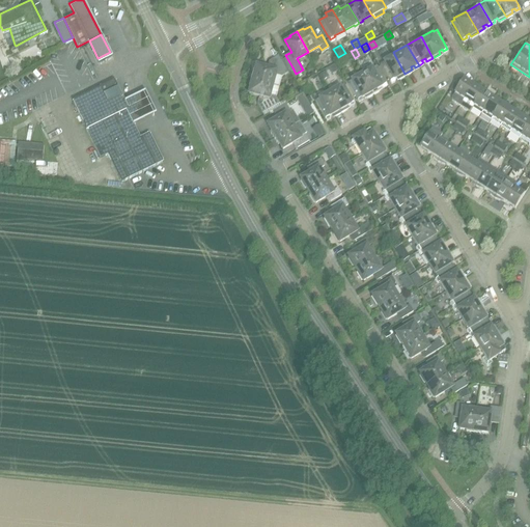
[(398,78),(405,74),(393,52),(382,59),(382,60),(380,62),(389,79),(390,79),(391,81),(394,79),(393,77),(396,75),(398,78)]
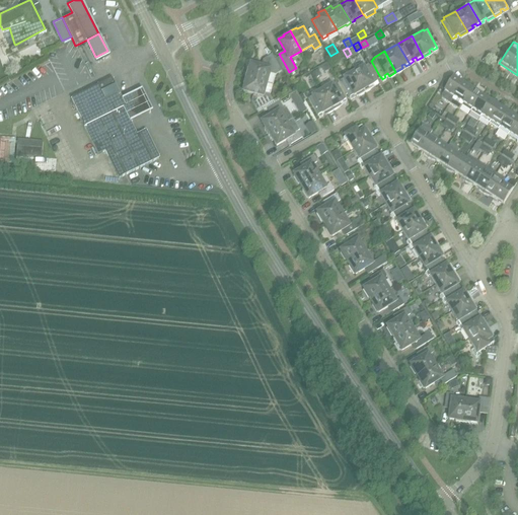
[(247,68),(245,75),(259,78),(266,80),(272,82),(275,72),(281,69),(286,66),(279,54),(274,57),(272,52),(263,57),(265,61),(263,65),(261,64),(250,62),(248,68),(247,68)]
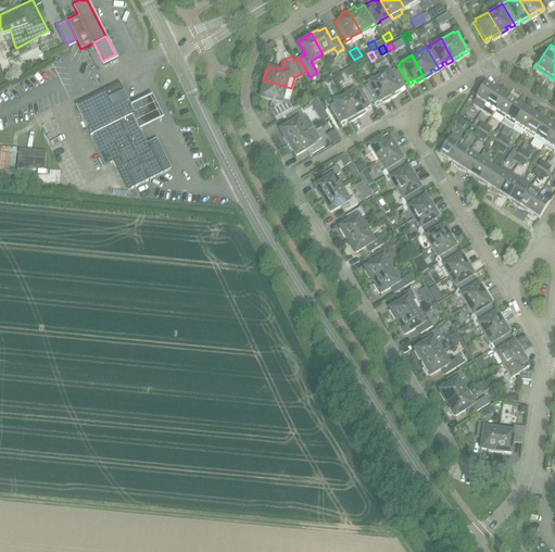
[(378,74),(391,97),(398,92),(395,89),(399,88),(400,90),(404,88),(403,85),(404,85),(393,67),(390,69),(389,67),(378,74)]
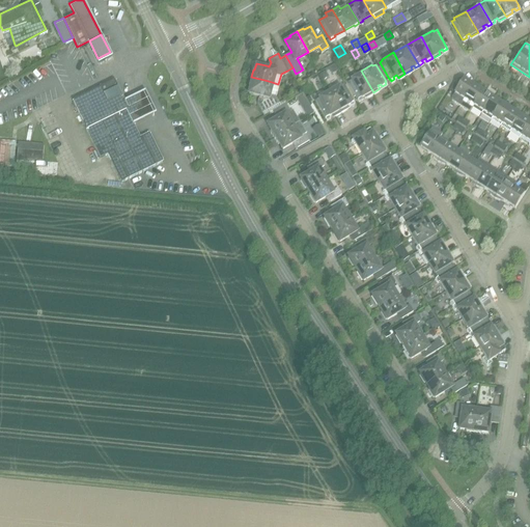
[(325,67),(318,71),(323,77),(328,74),(325,67)]
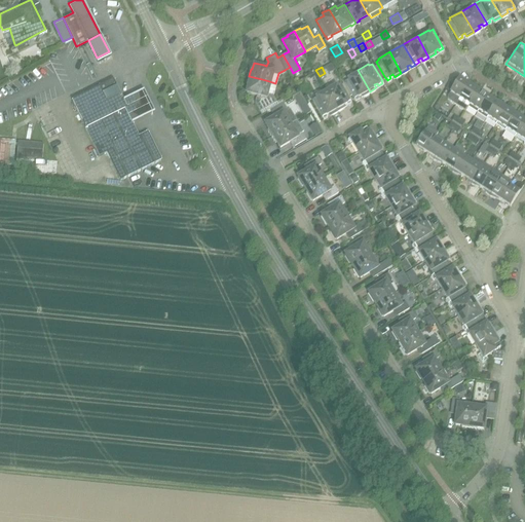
[(363,96),(370,91),(358,70),(346,76),(346,77),(343,79),(353,97),(354,99),(359,97),(358,95),(361,92),(363,96)]
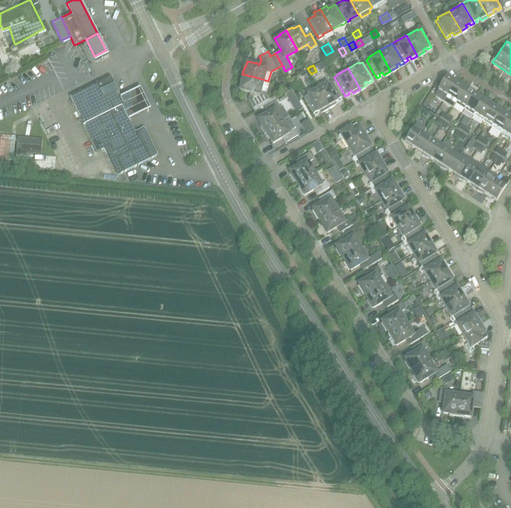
[(266,91),(268,81),(242,74),(240,81),(241,81),(239,88),(252,91),(251,95),(247,97),(253,106),(269,97),(266,91)]
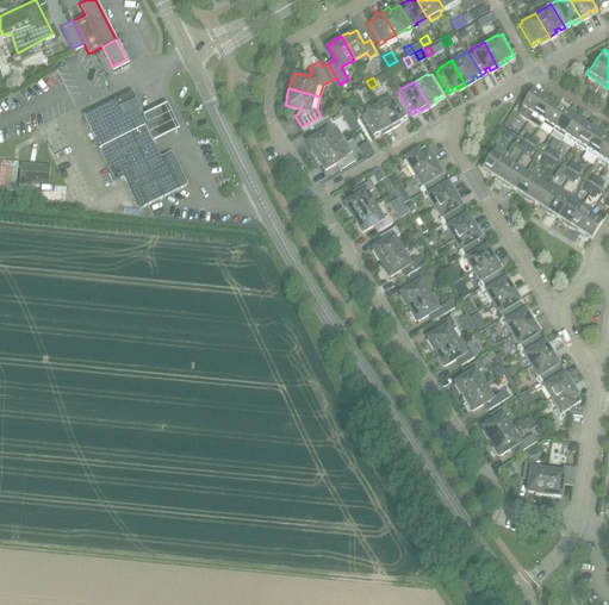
[(521,105),(520,107),(519,110),(519,111),(520,113),(528,118),(530,114),(542,97),(542,95),(530,88),(527,88),(526,89),(524,92),(526,94),(527,95),(521,105)]
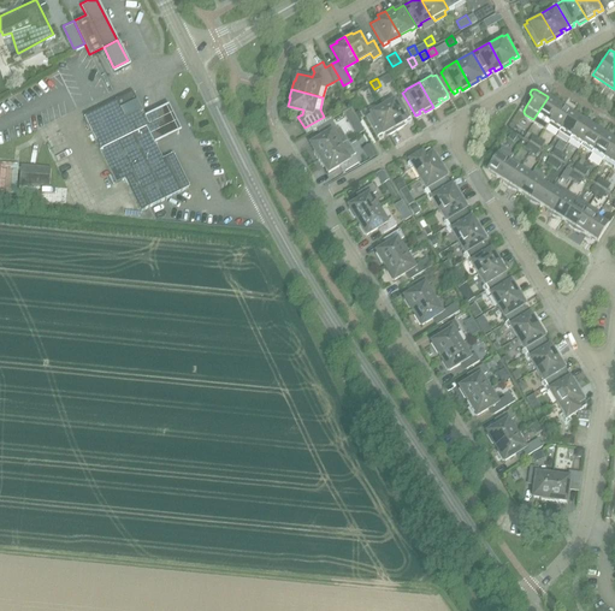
[(140,208),(166,195),(189,184),(172,150),(163,156),(154,140),(147,124),(149,123),(145,113),(134,90),(83,114),(116,179),(123,176),(140,208)]
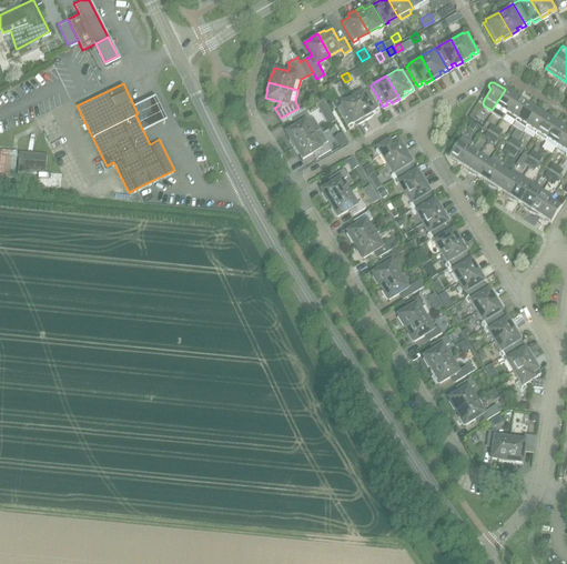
[(351,96),(364,118),(372,114),(370,111),(373,110),(374,112),(378,109),(377,107),(367,88),(364,90),(363,89),(351,96)]
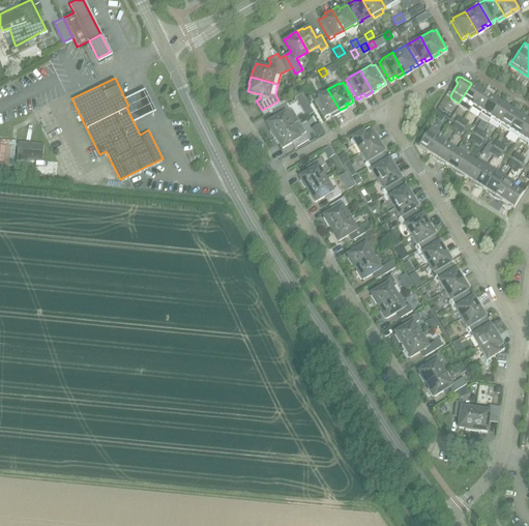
[(471,84),(461,99),(459,103),(468,109),(470,105),(470,106),(471,105),(480,89),(471,83),(471,84)]
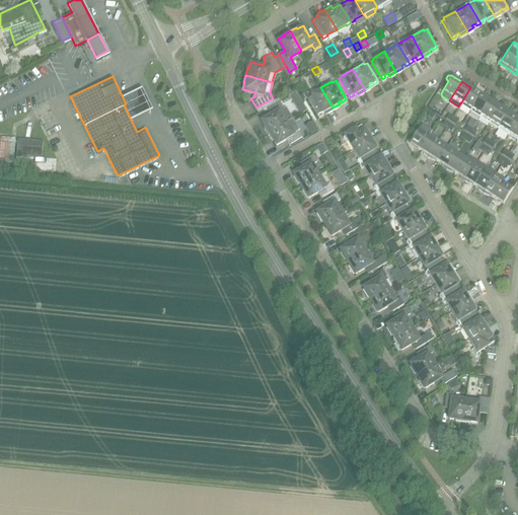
[(142,85),(122,95),(126,103),(124,104),(130,118),(152,107),(142,85)]
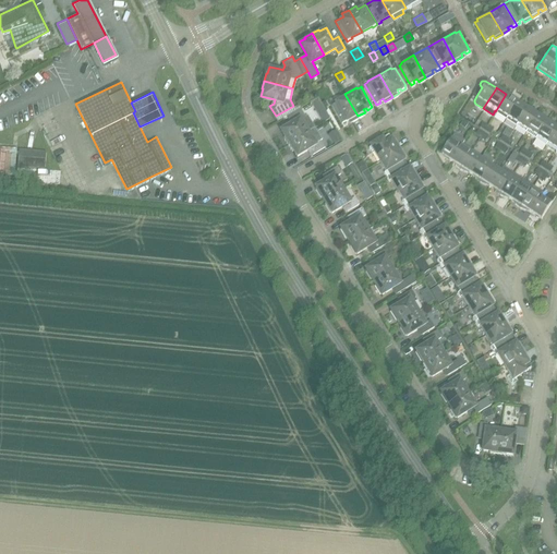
[(350,120),(358,116),(344,94),(333,100),(334,101),(330,104),(341,122),(342,124),(347,122),(346,119),(349,118),(350,120)]
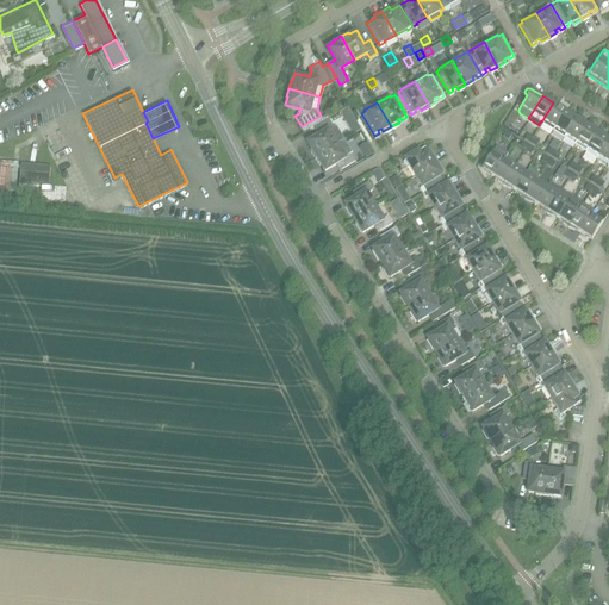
[(542,120),(541,122),(552,128),(564,110),(553,103),(542,120)]
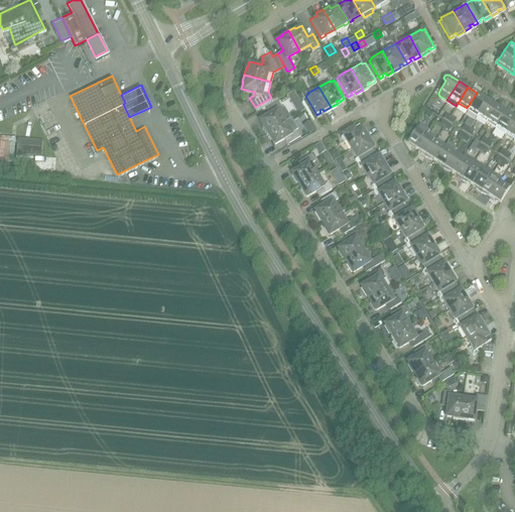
[(477,93),(467,108),(476,114),(487,99),(477,93)]
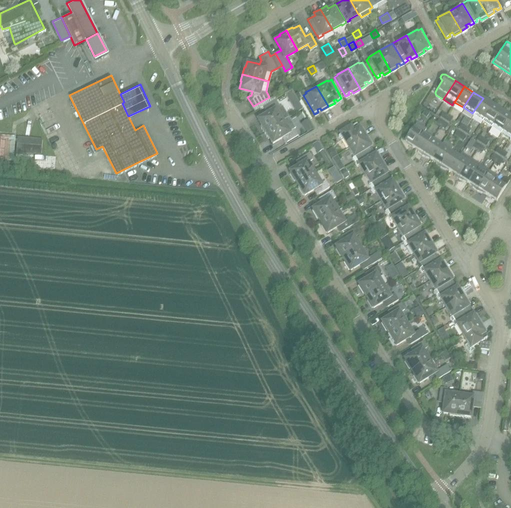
[(266,112),(257,117),(261,123),(260,124),(264,130),(283,118),(288,115),(281,104),(279,105),(276,99),(275,97),(262,104),(266,112)]
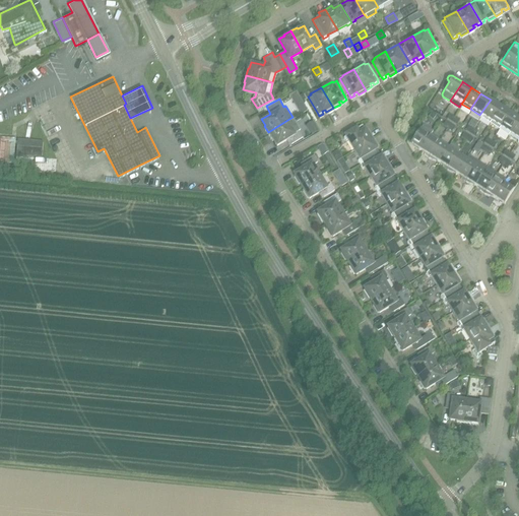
[(491,100),(479,115),(490,121),(500,105),(491,100)]
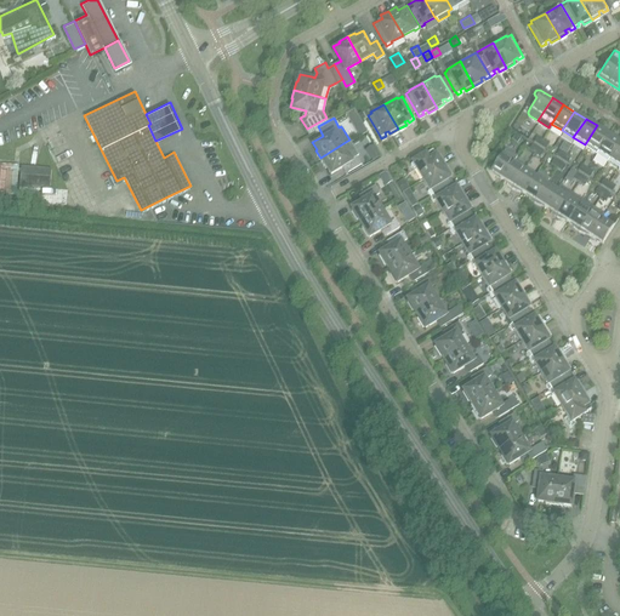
[(597,125),(585,144),(596,152),(608,132),(597,125)]
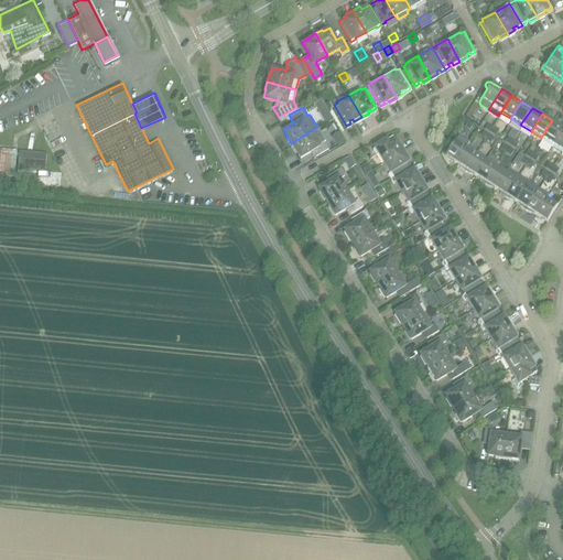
[(552,120),(541,138),(551,144),(562,127),(552,120)]
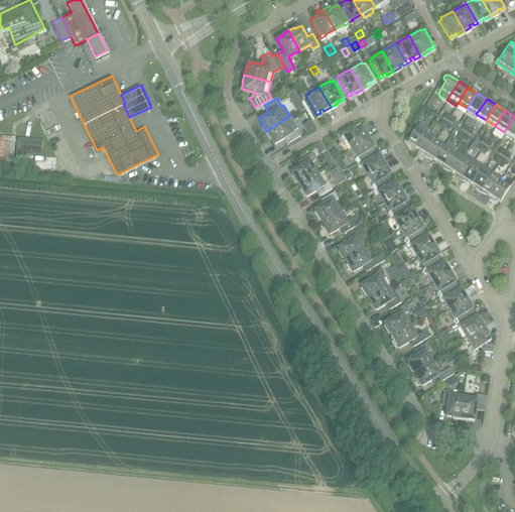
[(285,119),(266,131),(270,137),(271,137),(274,142),(283,137),(285,135),(288,140),(299,133),(295,127),(297,126),(290,116),(285,119)]
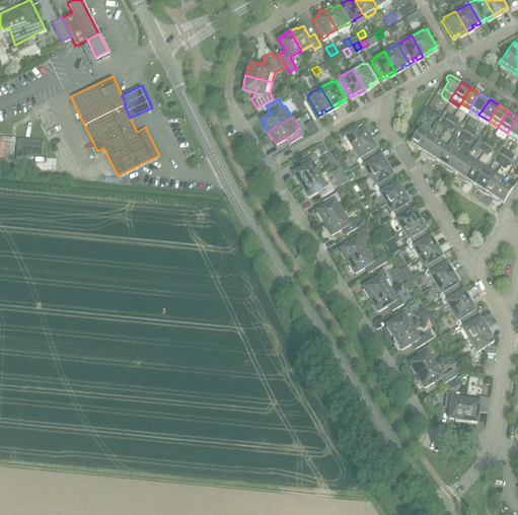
[(517,117),(507,133),(516,139),(517,135),(517,117)]
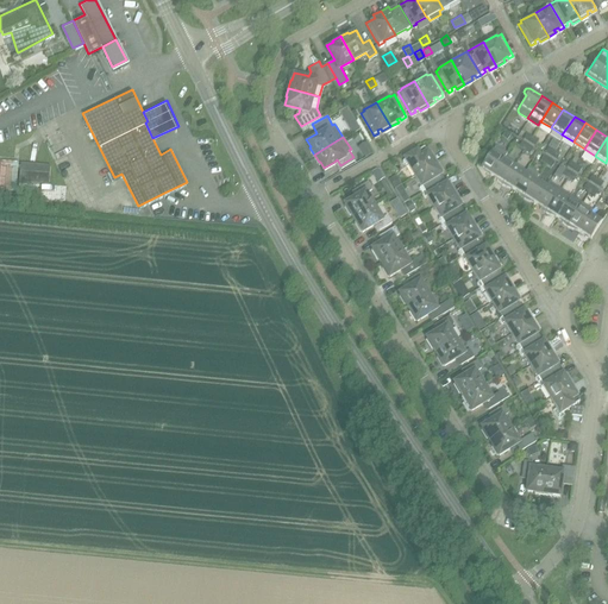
[(489,172),(491,174),(494,169),(502,157),(507,150),(495,143),(486,158),(483,157),(481,157),(480,158),(478,159),(477,162),(478,164),(489,174),(489,172)]
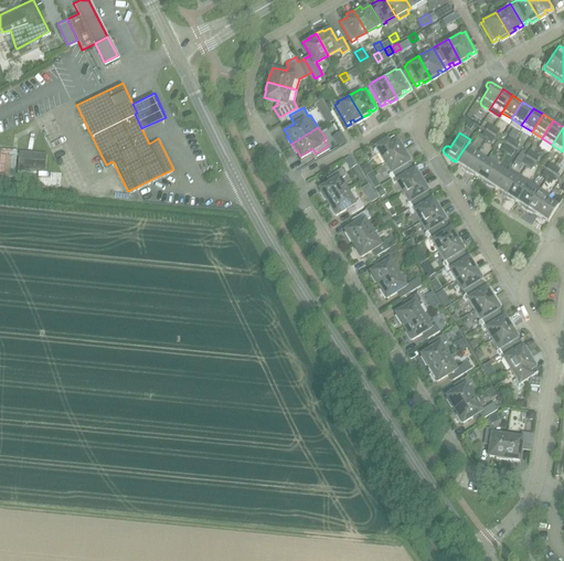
[(343,134),(336,138),(339,144),(347,139),(343,134)]
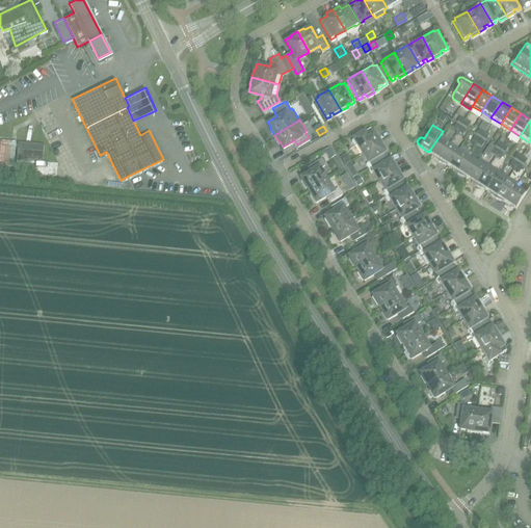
[(354,142),(360,152),(381,139),(377,132),(374,134),(370,127),(353,137),(351,139),(353,142),(354,142)]
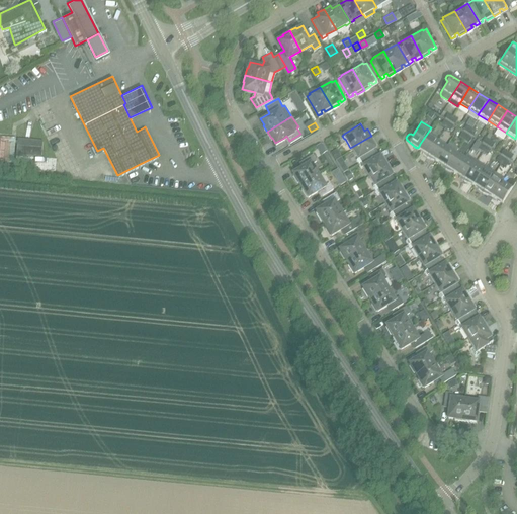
[(420,144),(418,148),(422,150),(421,152),(426,156),(436,139),(427,134),(420,144)]
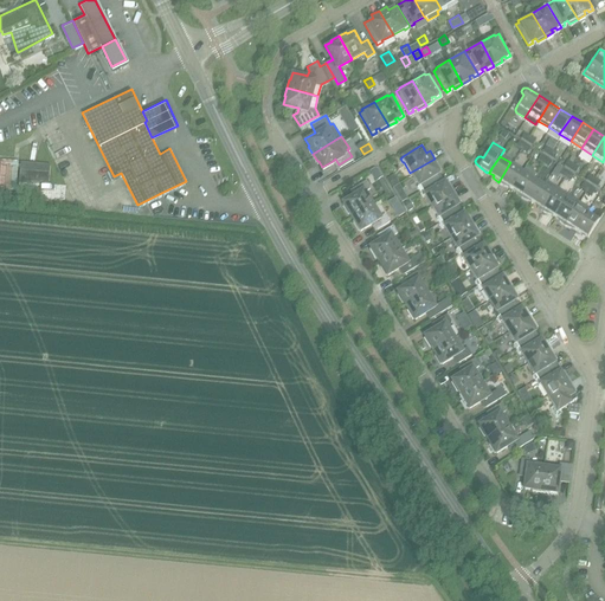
[(49,180),(51,162),(21,159),(19,178),(49,180)]
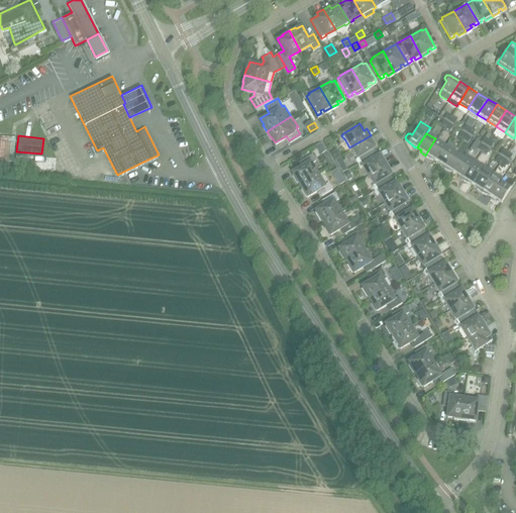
[(355,158),(357,162),(376,150),(372,143),(375,141),(371,135),(349,147),(355,158)]
